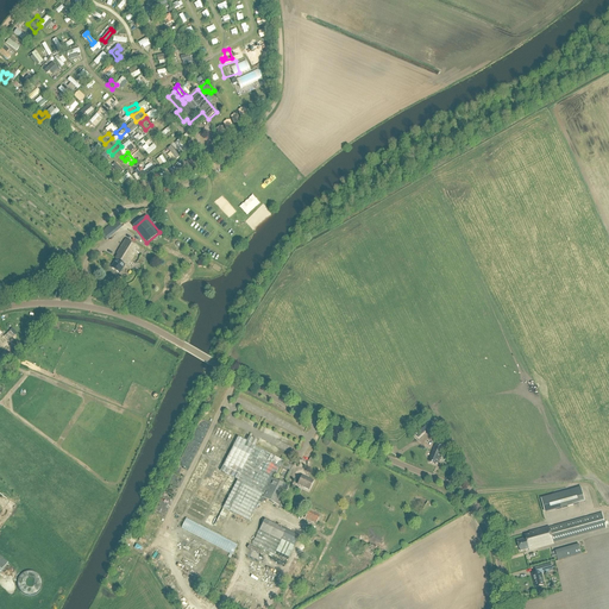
[(118,223),(112,227),(111,226),(100,234),(106,242),(123,227),(118,223)]
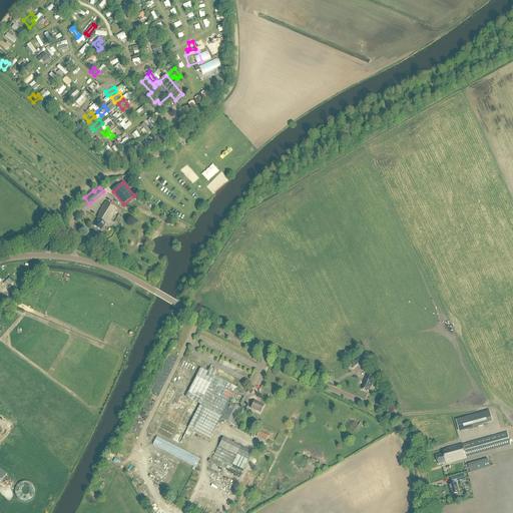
[(107,224),(117,209),(105,202),(98,213),(99,214),(97,218),(98,218),(93,226),(100,230),(105,223),(107,224)]
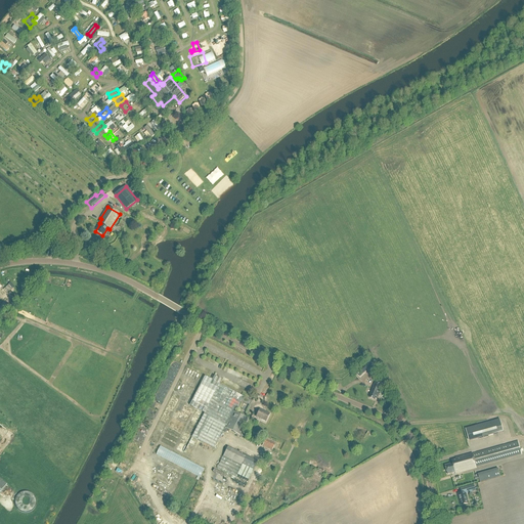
[(370,358),(355,372),(359,377),(366,370),(369,376),(375,373),(379,370),(376,364),(373,360),(370,358)]
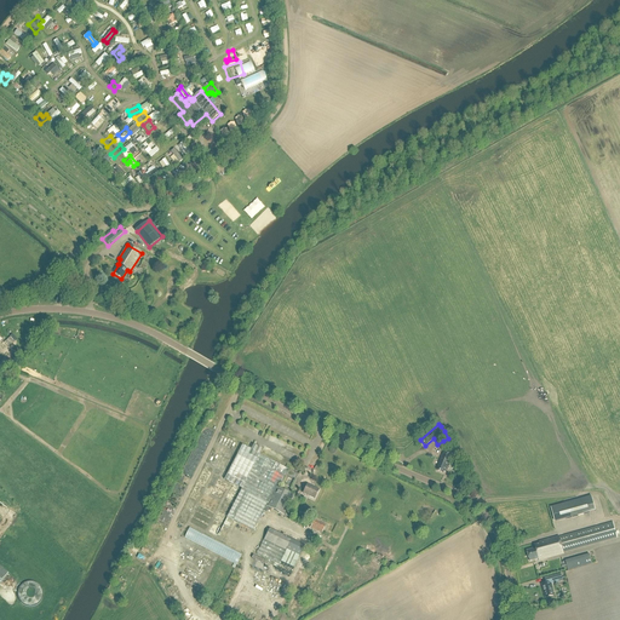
[(241,446),(224,480),(229,482),(242,489),(227,517),(237,523),(253,530),(263,512),(267,506),(269,509),(287,517),(291,511),(287,509),(293,495),(276,487),(276,486),(280,487),(288,470),(286,469),(262,457),(259,455),(251,451),(241,446)]
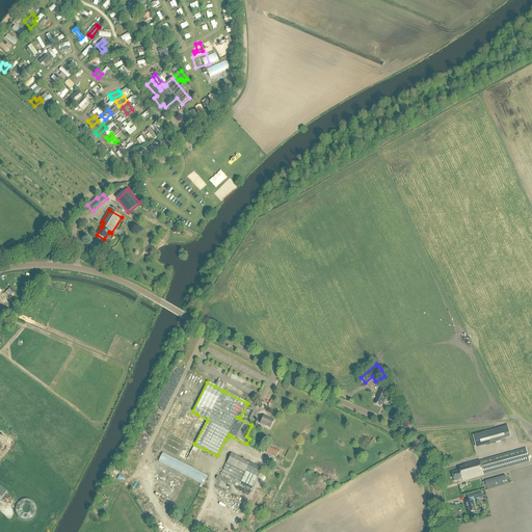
[(382,405),(389,392),(381,389),(377,398),(378,398),(375,404),(380,406),(381,404),(382,405)]
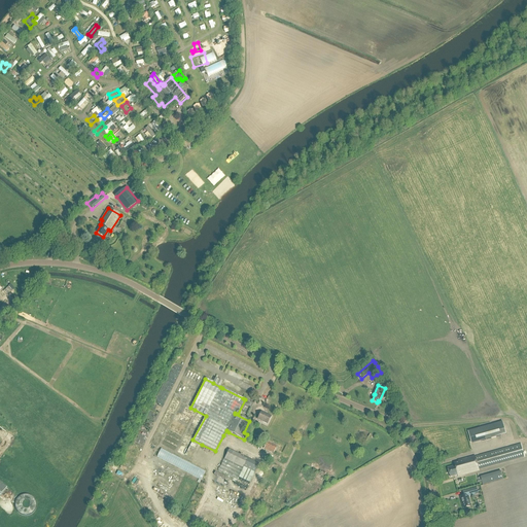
[(179,415),(178,418),(186,420),(187,415),(188,415),(188,413),(182,412),(181,415),(179,415)]
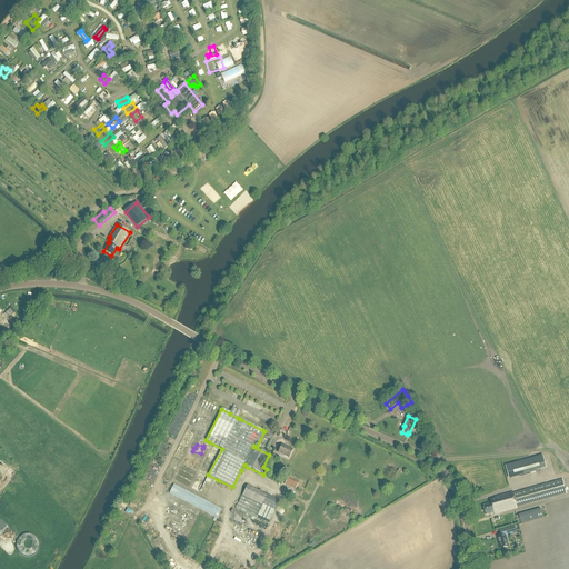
[(278,453),(288,458),(292,450),(282,446),(278,453)]
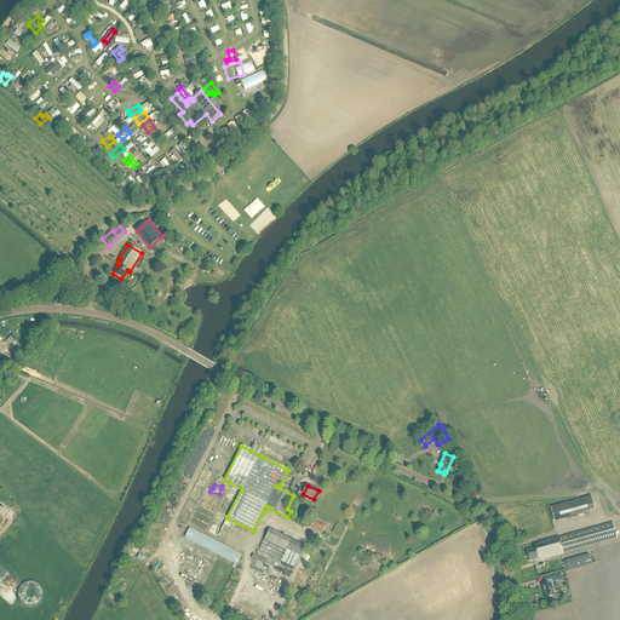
[(567,520),(596,511),(591,498),(551,509),(555,521),(566,517),(567,520)]
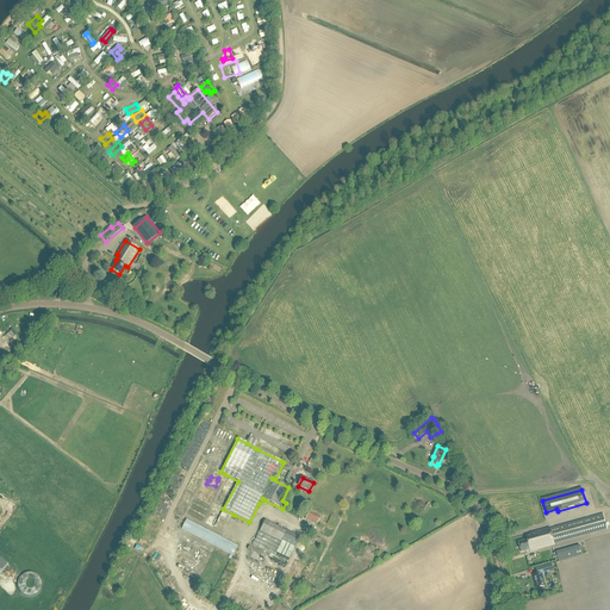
[(307,517),(318,522),(321,517),(316,515),(316,516),(312,515),(313,514),(310,511),(307,517)]
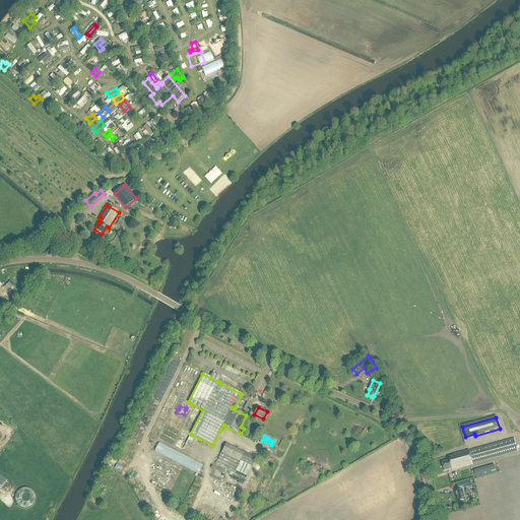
[(472,464),(518,452),(514,439),(468,451),(468,450),(452,455),(452,456),(448,457),(449,460),(442,462),(445,471),(451,469),(452,470),(472,465),(472,464)]
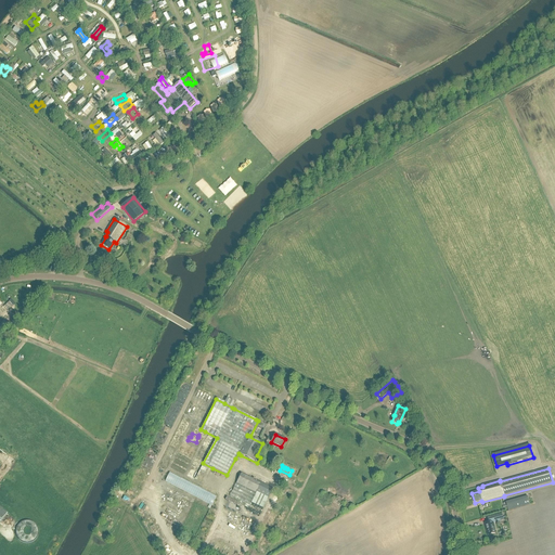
[(206,485),(209,486),(216,472),(213,470),(206,485)]
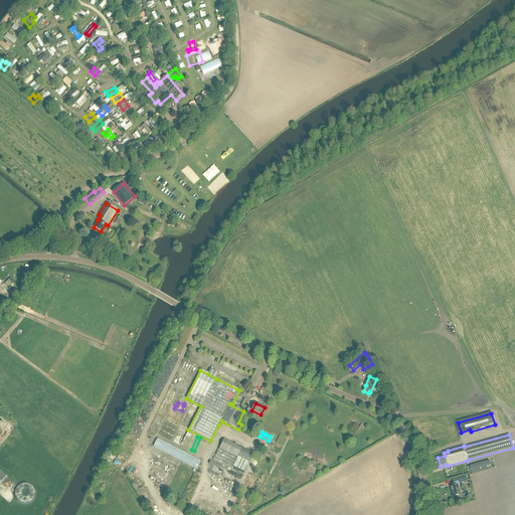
[(158,439),(153,447),(196,469),(201,461),(158,439)]
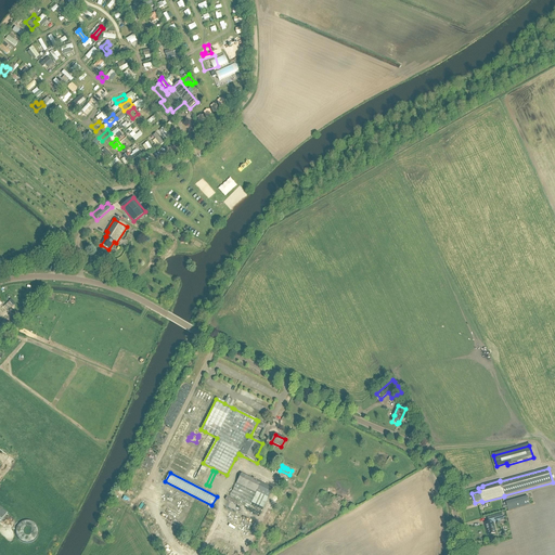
[(249,502),(258,483),(239,475),(229,497),(239,501),(241,498),(239,497),(241,492),(244,493),(247,495),(245,500),(249,502)]
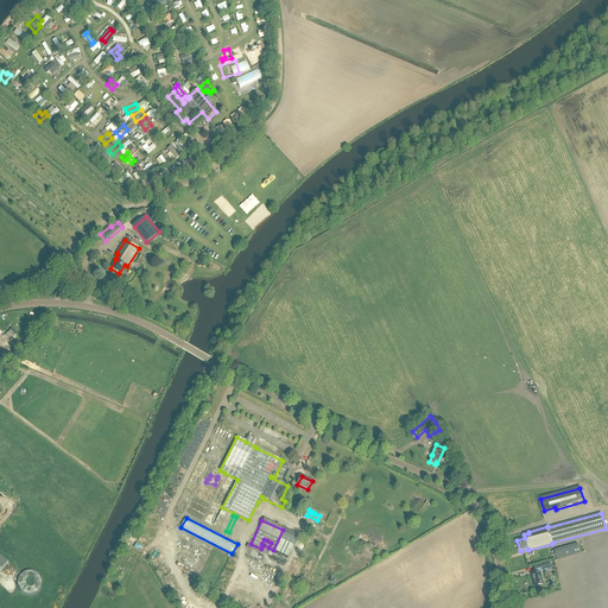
[(555,550),(557,559),(580,553),(577,544),(555,550)]
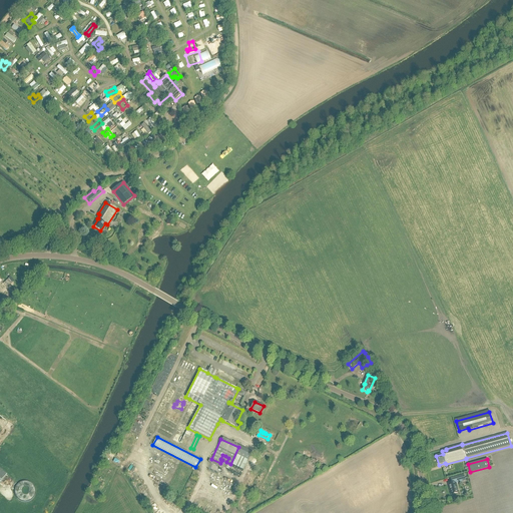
[(279,468),(289,474),(293,468),(283,461),(279,468)]
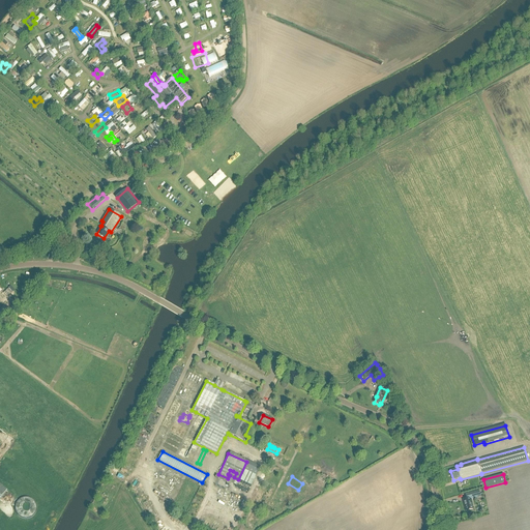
[(232,493),(235,487),(218,477),(214,483),(232,493)]
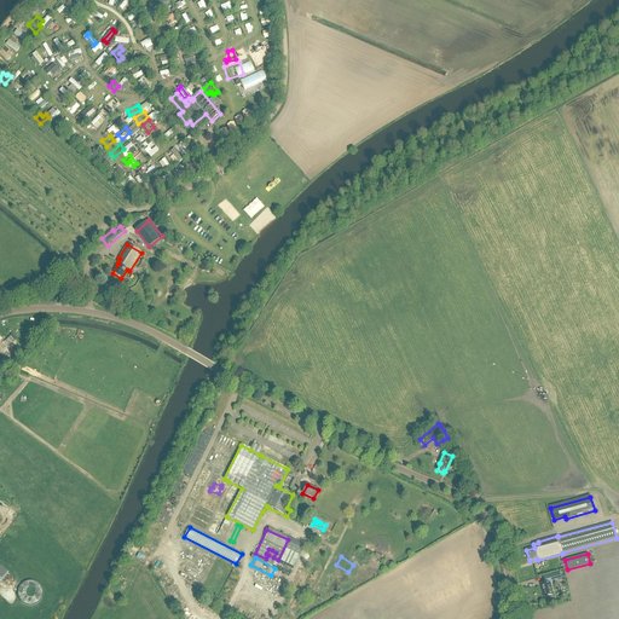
[(545,583),(541,584),(545,597),(554,595),(550,585),(551,585),(550,584),(562,580),(560,573),(544,578),(545,583)]
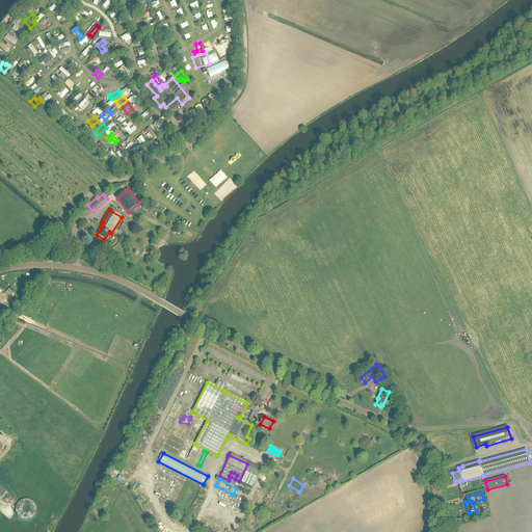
[(26,522),(27,522),(28,521),(30,521),(31,520),(33,519),(34,517),(34,516),(35,515),(36,513),(36,512),(36,511),(36,510),(36,509),(36,508),(36,507),(35,506),(35,504),(34,503),(33,502),(32,502),(31,501),(29,500),(28,500),(27,500),(26,500),(25,500),(24,500),(23,500),(22,500),(21,500),(20,501),(20,502),(19,502),(18,503),(17,504),(16,505),(16,506),(16,507),(15,508),(15,509),(15,510),(15,511),(15,512),(16,514),(17,515),(17,516),(18,517),(19,519),(20,520),(21,520),(21,521),(22,521),(24,521),(25,522),(26,522)]
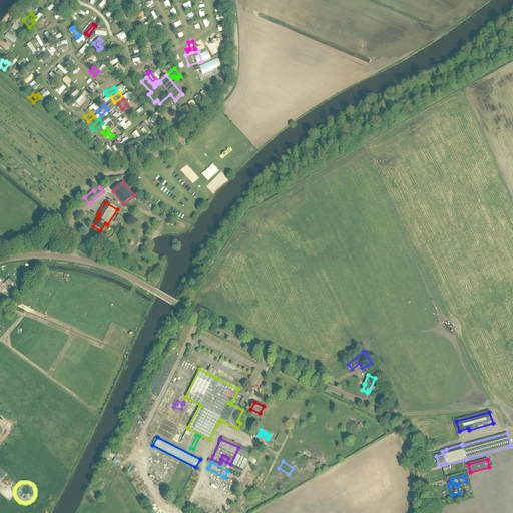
[(220,511),(223,505),(202,496),(201,499),(194,496),(193,499),(220,511)]
